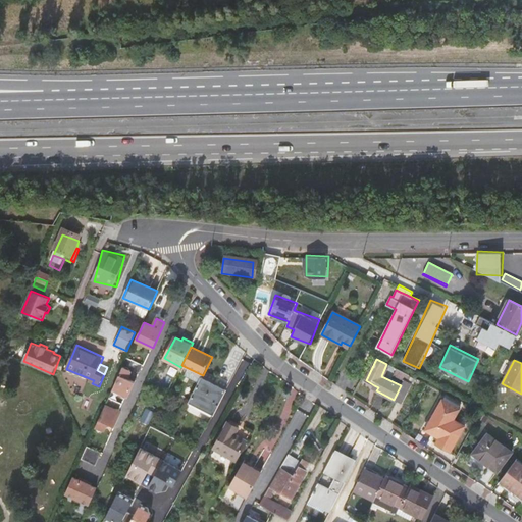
[(96,428),(97,428),(103,431),(104,431),(106,427),(110,425),(115,427),(120,415),(120,414),(121,414),(121,413),(120,412),(120,411),(119,411),(125,398),(126,398),(127,398),(128,397),(128,396),(129,396),(135,382),(131,380),(128,375),(131,370),(129,370),(124,367),(123,367),(96,428)]
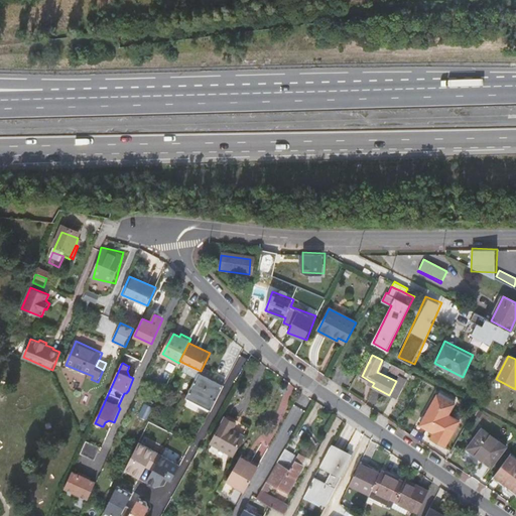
[(402,370),(396,367),(390,364),(387,369),(400,375),(402,370)]
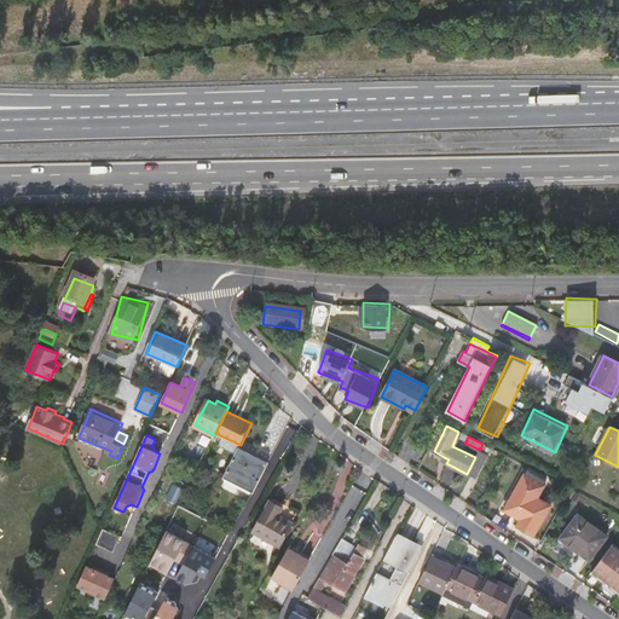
[(239,446),(224,476),(236,482),(252,452),(239,446)]
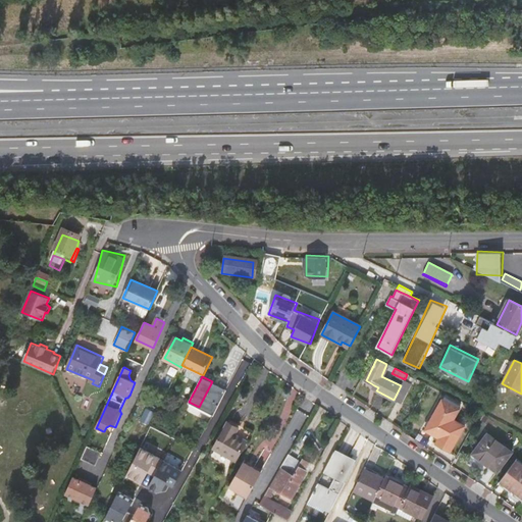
[(212,381),(199,407),(214,414),(217,409),(227,389),(212,381)]
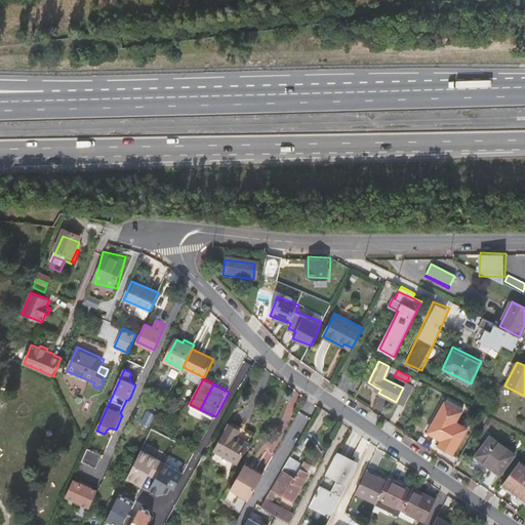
[(434,421),(451,431),(462,411),(444,401),(434,421)]
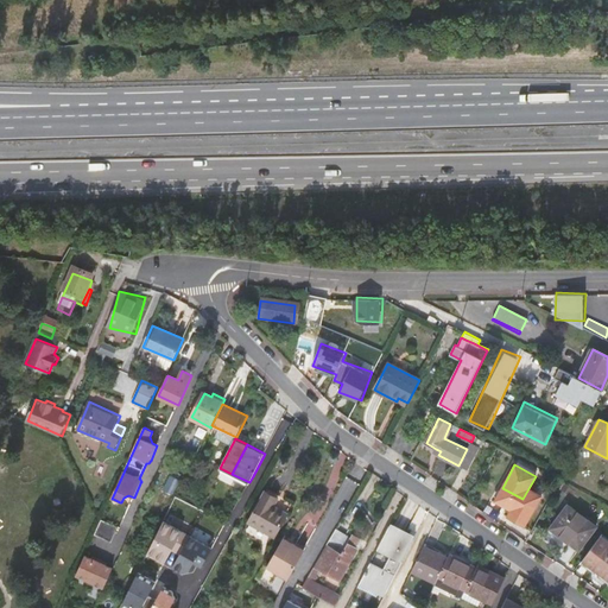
[(270,488),(267,492),(278,498),(280,494),(270,488)]
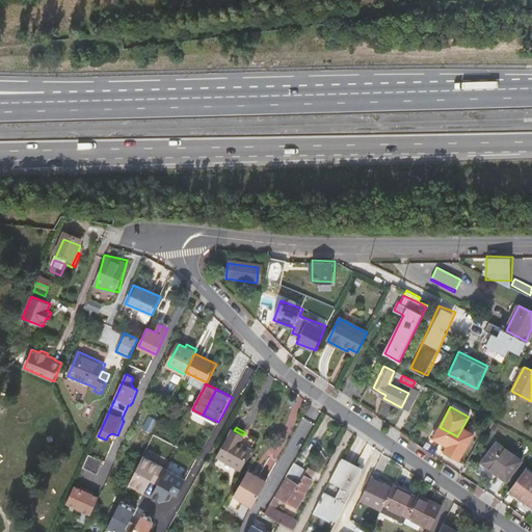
[(243,435),(234,430),(219,456),(230,462),(241,469),(259,440),(246,432),(245,432),(243,435)]
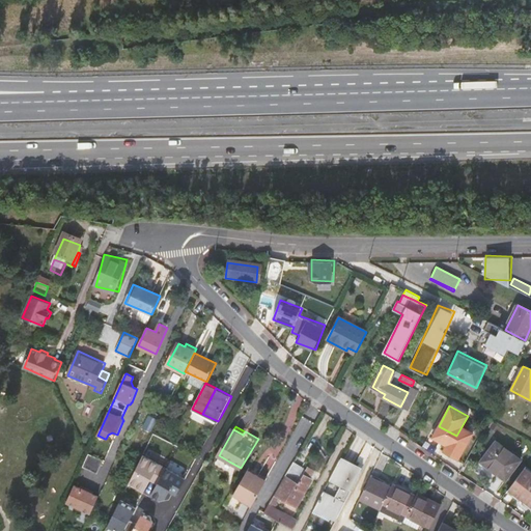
[(161,448),(165,438),(155,432),(149,443),(161,448)]
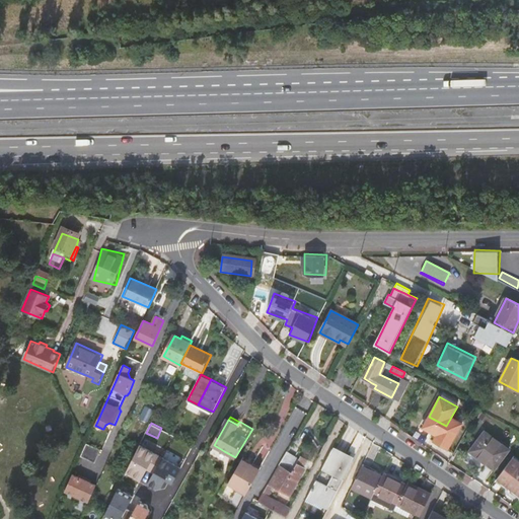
[(485,433),(470,451),(495,469),(509,451),(485,433)]
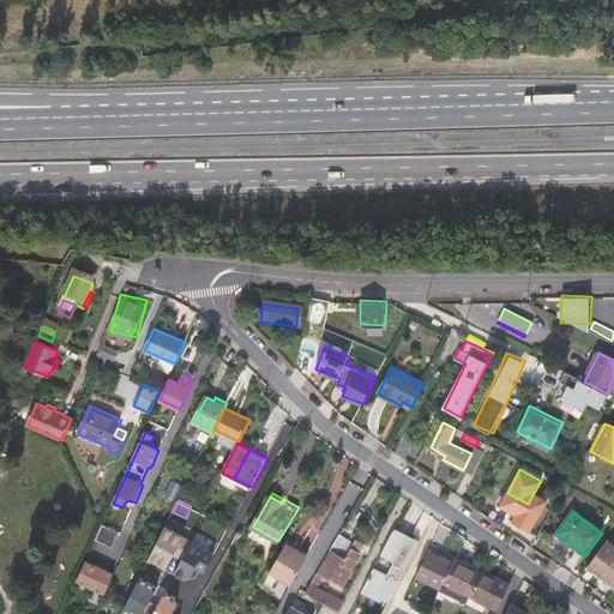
[(103,525),(96,541),(113,548),(120,534),(103,525)]
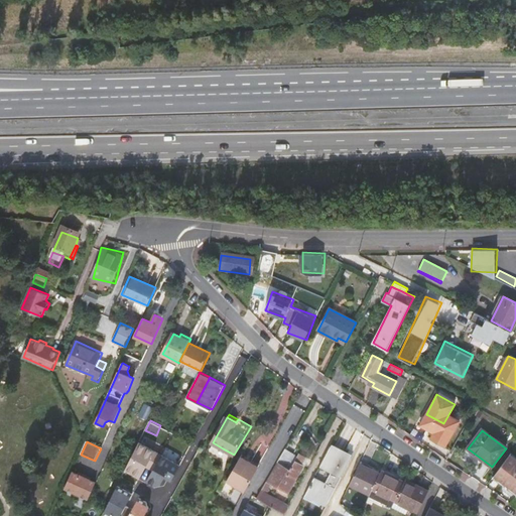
[(154,449),(138,441),(123,470),(139,478),(154,449)]
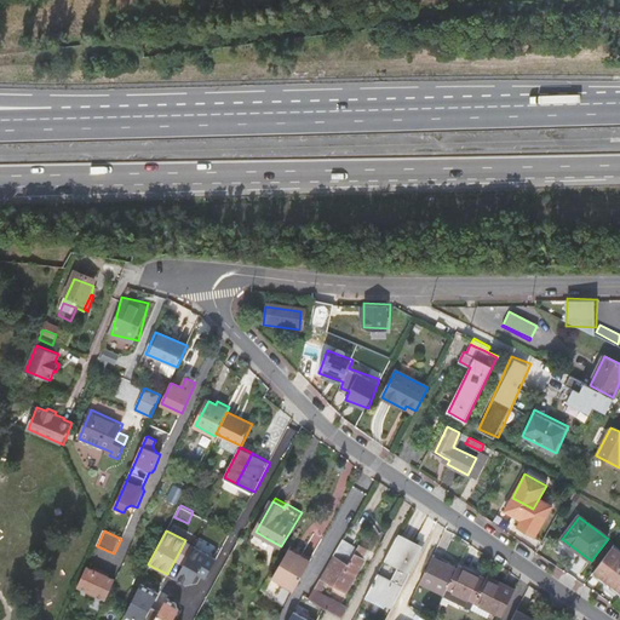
[(414,543),(399,535),(385,560),(399,567),(391,580),(379,573),(368,592),(384,601),(394,606),(422,552),(417,549),(419,545),(414,543)]
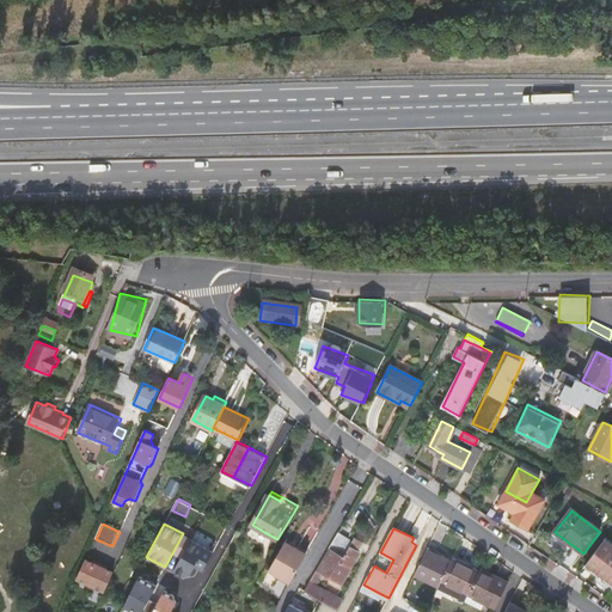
[(320,571),(332,579),(355,538),(354,537),(353,540),(338,533),(311,580),(316,583),(319,577),(318,576),(320,571)]
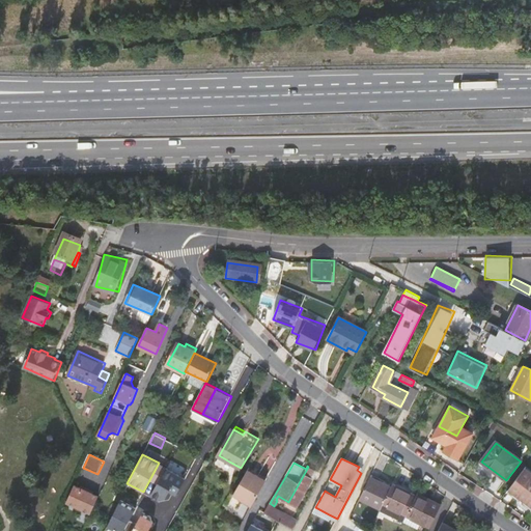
[(183,473),(166,465),(151,495),(160,499),(173,493),(183,473)]
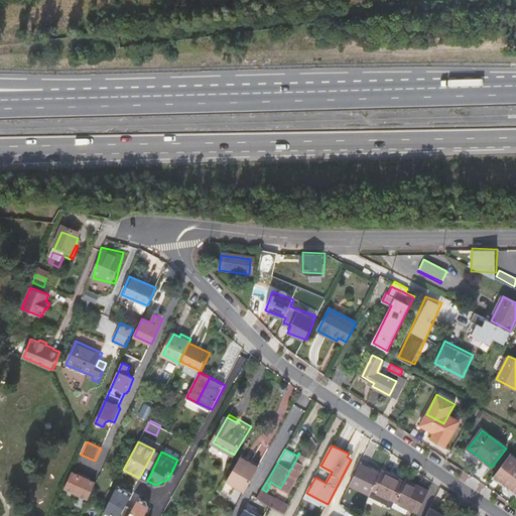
[(260,464),(243,454),(241,457),(259,467),(260,464)]
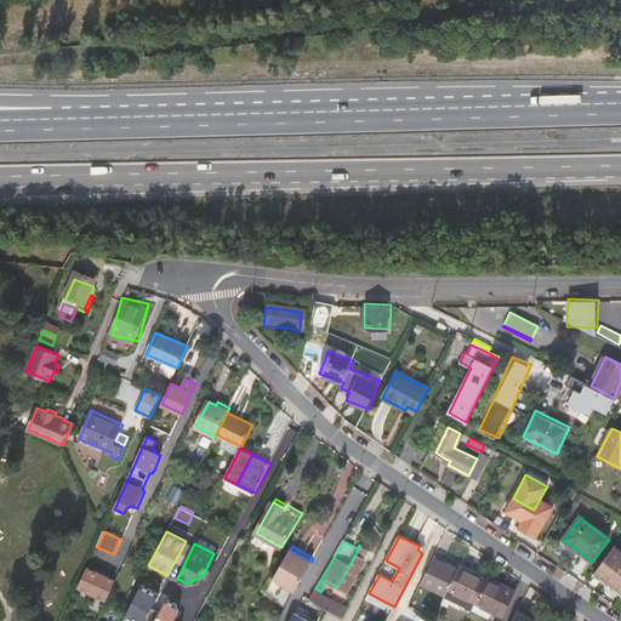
[(360,546),(337,587),(347,592),(365,559),(364,558),(368,550),(360,546)]
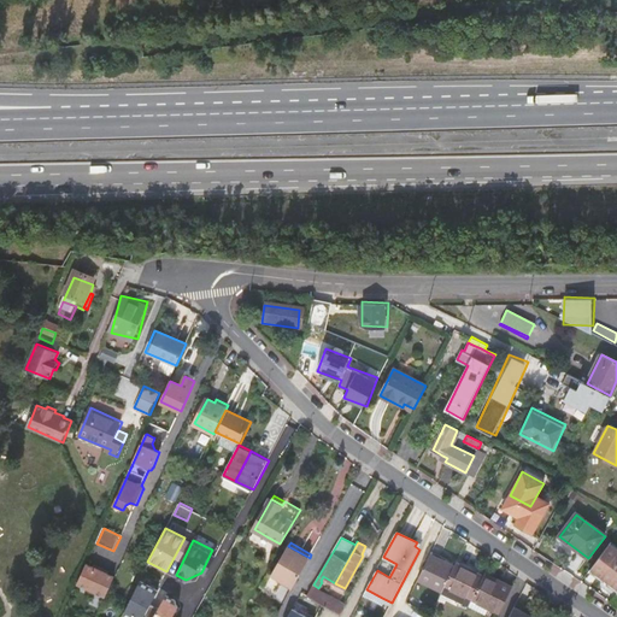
[(285,581),(293,587),(310,558),(288,546),(272,575),(285,581)]
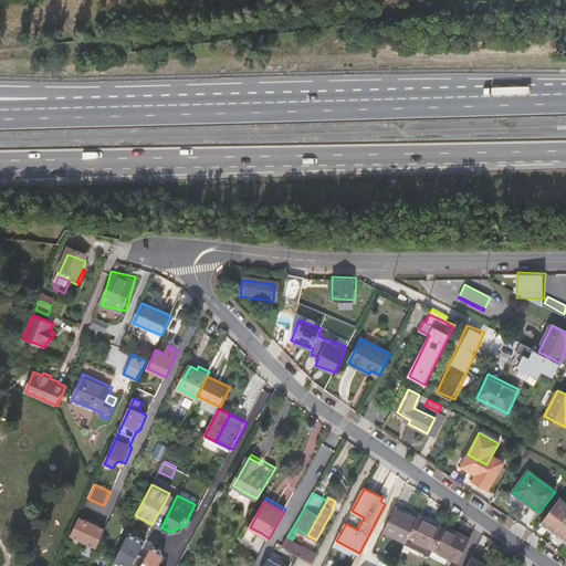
[(537,527),(565,546),(565,544),(565,511),(555,504),(537,527)]
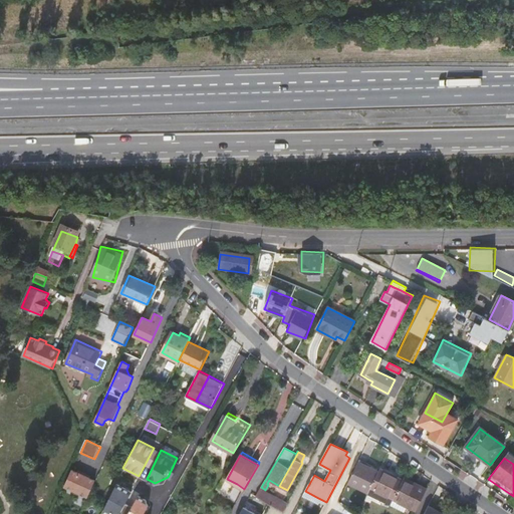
[(349,481),(359,486),(368,467),(358,462),(349,481)]
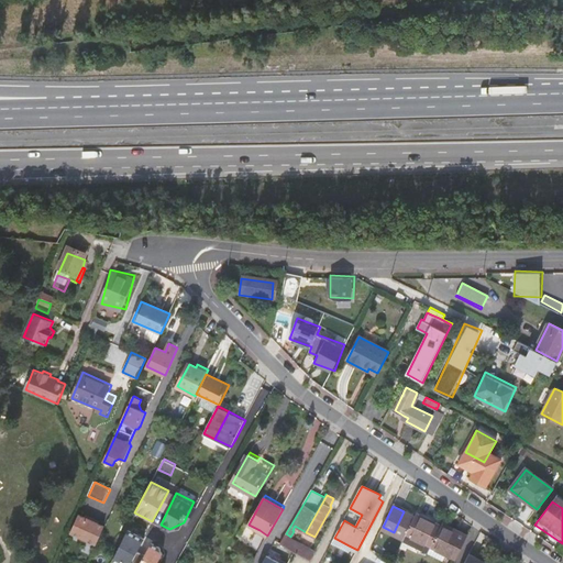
[(394,532),(405,538),(415,517),(406,512),(404,511),(394,532)]
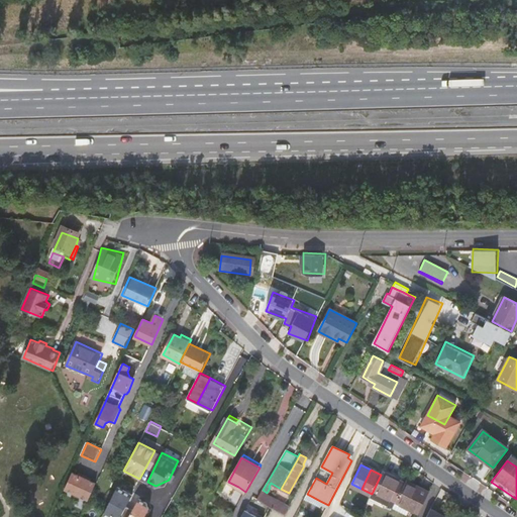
[(395,476),(384,470),(382,474),(393,479),(395,476)]
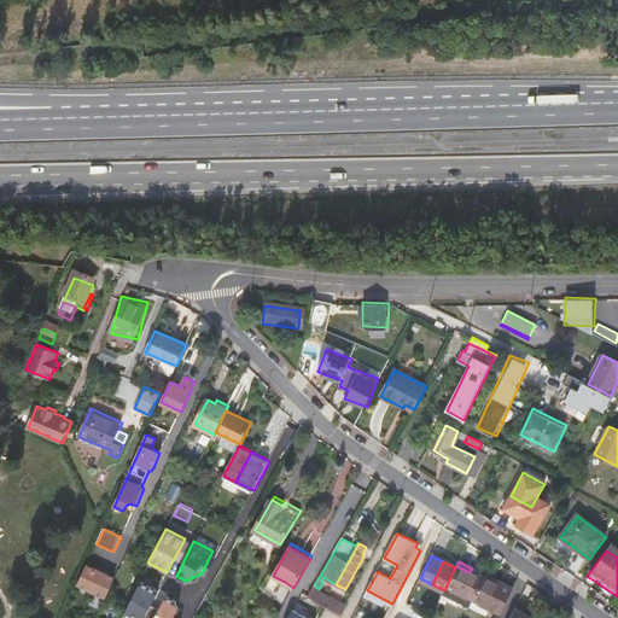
[(93,569),(109,576),(110,572),(95,565),(93,569)]
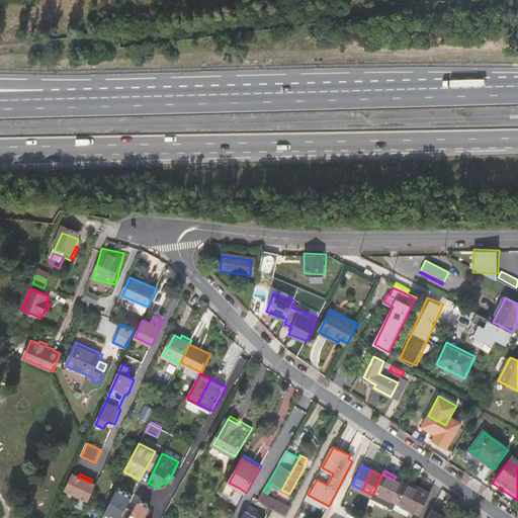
[(66,490),(89,500),(96,485),(91,483),(78,477),(73,475),(66,490)]
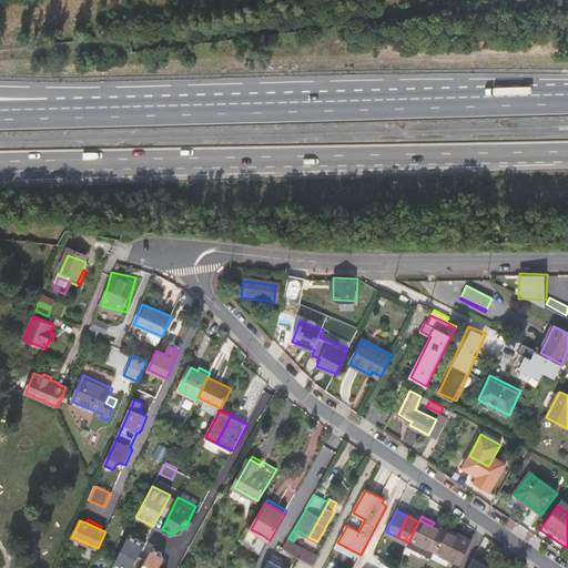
[(408,543),(406,546),(418,553),(422,546),(432,526),(419,520),(418,521),(408,543)]
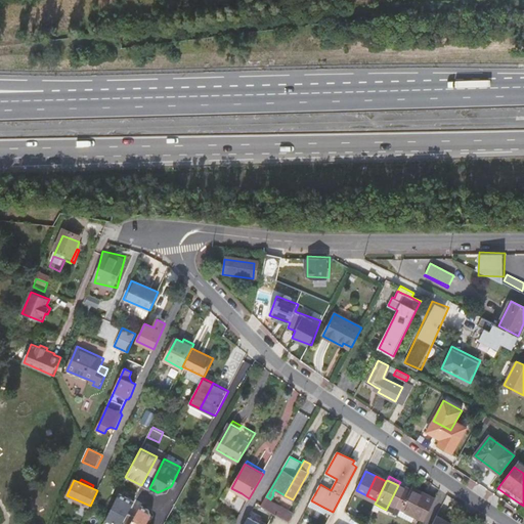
[(398,485),(389,504),(401,510),(399,515),(413,522),(416,517),(425,520),(436,498),(425,494),(424,496),(400,485),(399,486),(398,485)]
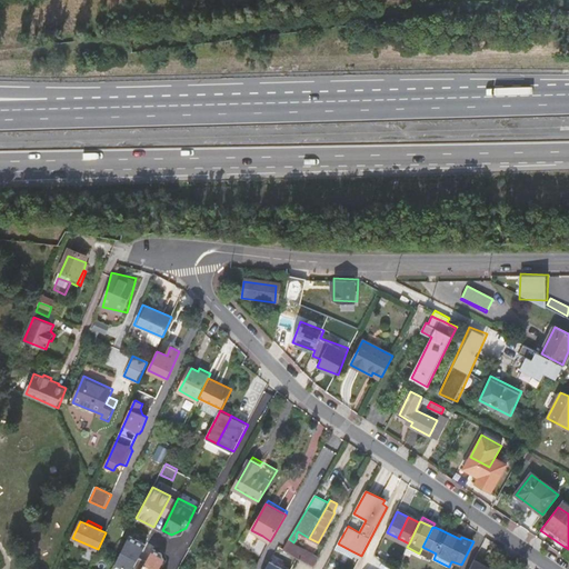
[(539,532),(567,551),(568,549),(540,530),(539,532)]
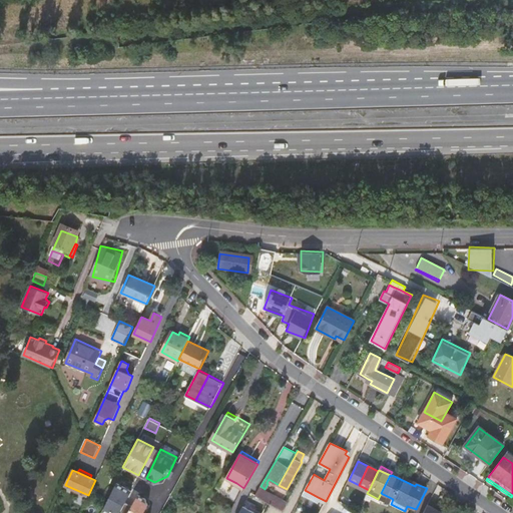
[(121,512),(132,493),(116,485),(102,512),(101,512),(121,512)]
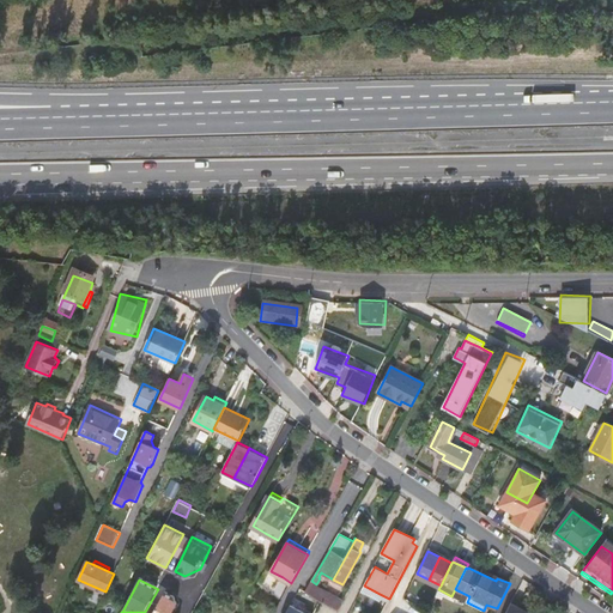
[(170,612),(178,600),(163,593),(151,612),(170,612)]
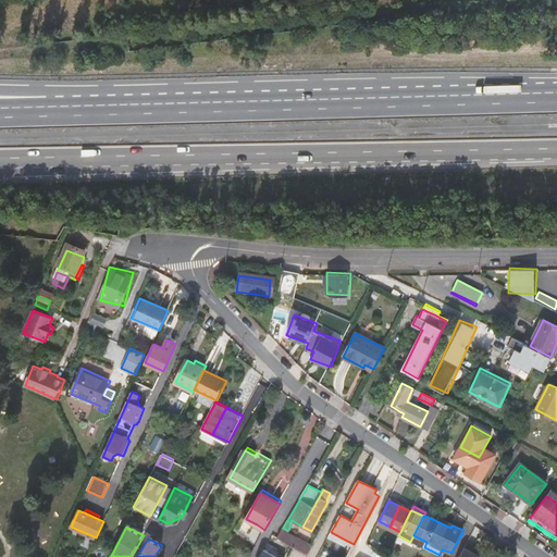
[(460,556),(482,556),(483,556),(466,547),(460,556)]
